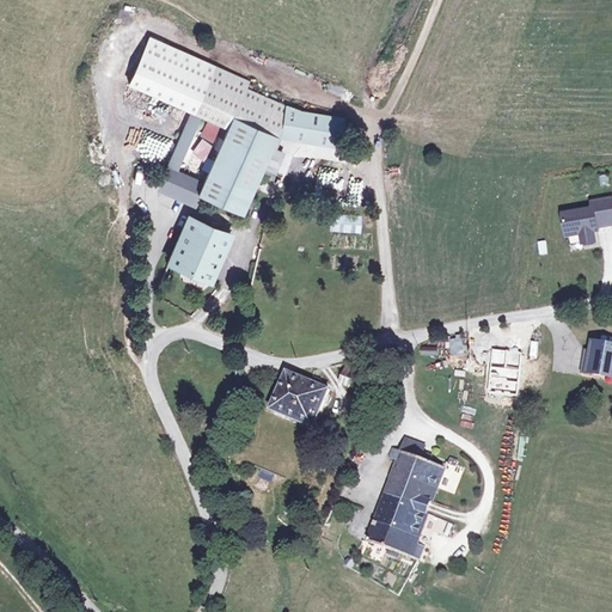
[(195,116),(216,67),(152,38),(130,87),(193,115),(195,116)]
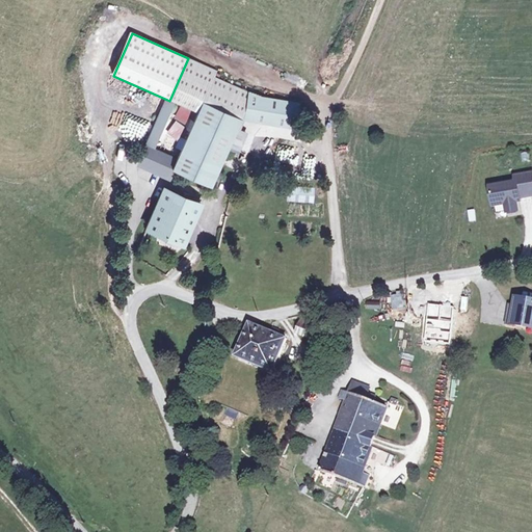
[(204,103),(243,118),(261,124),(265,97),(216,77),(219,72),(188,58),(169,101),(176,103),(200,113),(204,103)]
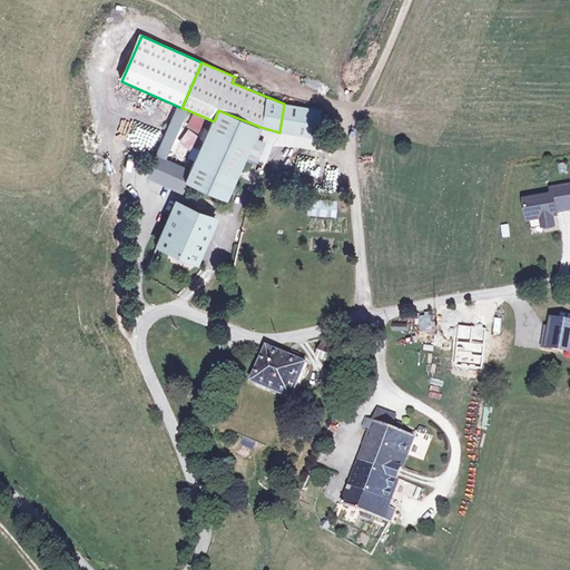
[(284,104),(279,133),(332,140),(335,110),(284,104)]
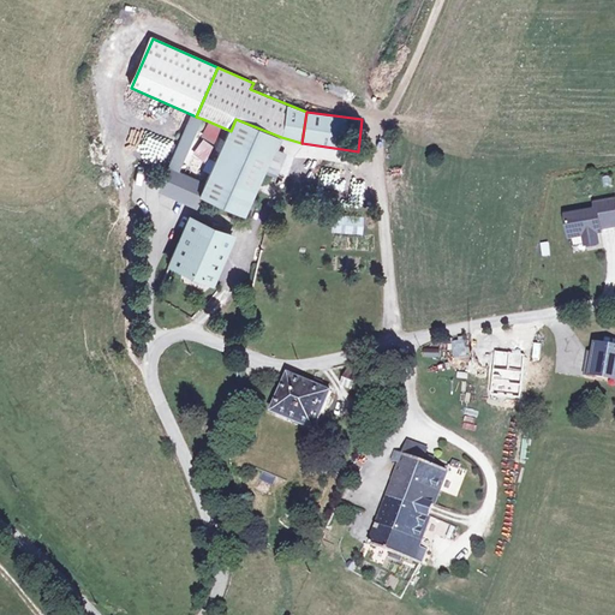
[(180,173),(203,119),(196,117),(193,115),(171,169),(180,173)]
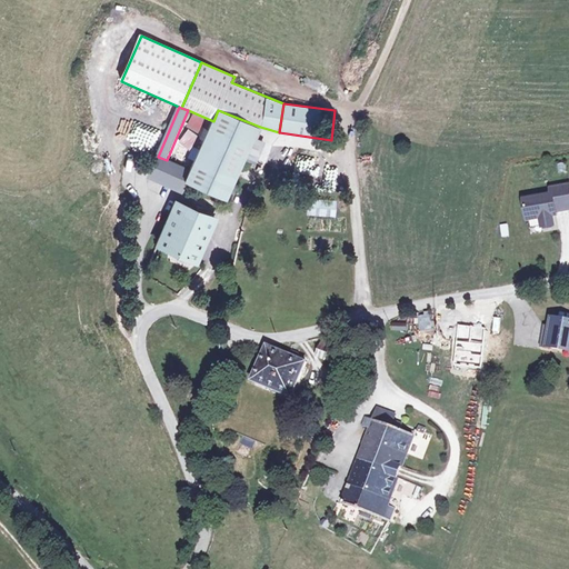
[(193,171),(188,186),(230,202),(247,161),(257,166),(266,142),(256,138),(260,127),(218,110),(213,121),(193,171)]
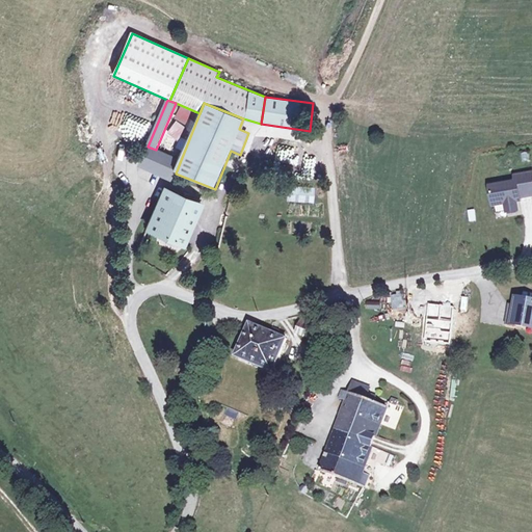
[(176,174),(181,160),(156,150),(148,147),(138,168),(173,182),(176,174)]
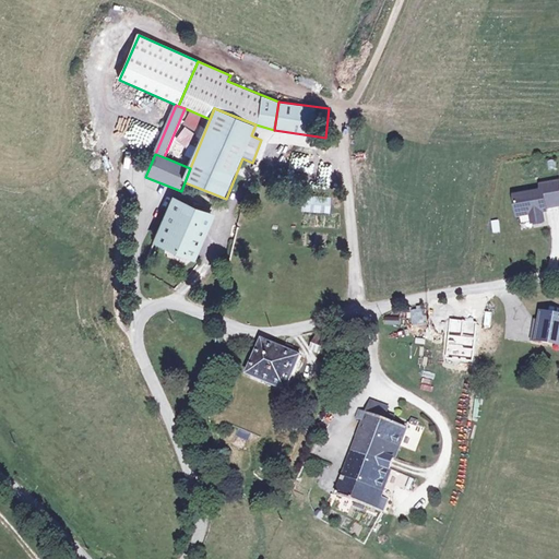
[(558,178),(546,180),(548,204),(558,202),(558,178)]
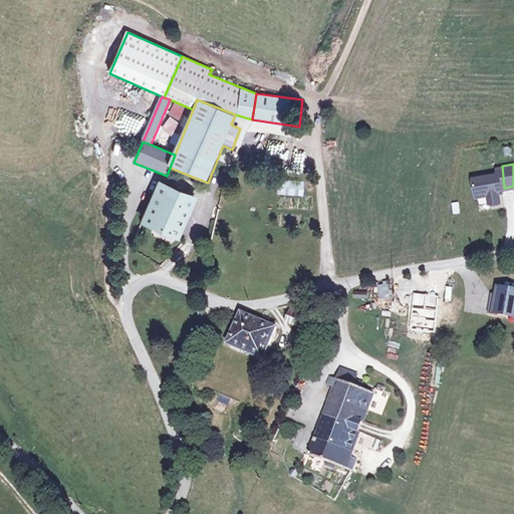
[(502,172),(477,176),(480,195),(492,193),(493,201),(504,199),(502,188),(504,188),(502,166),(501,166),(502,172)]
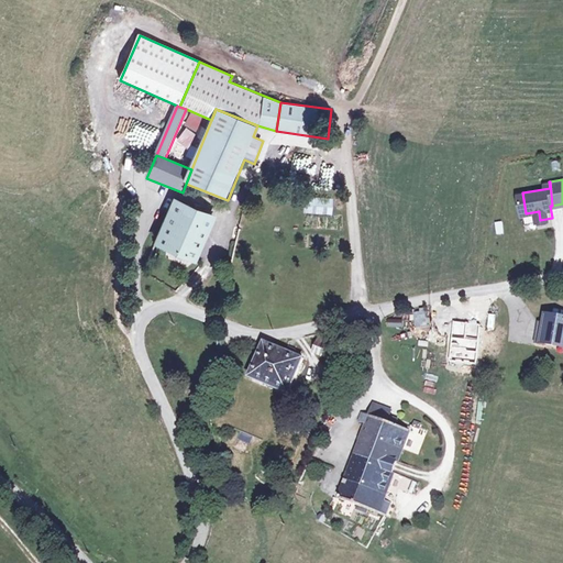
[(333,216),(334,200),(306,198),(305,214),(333,216)]
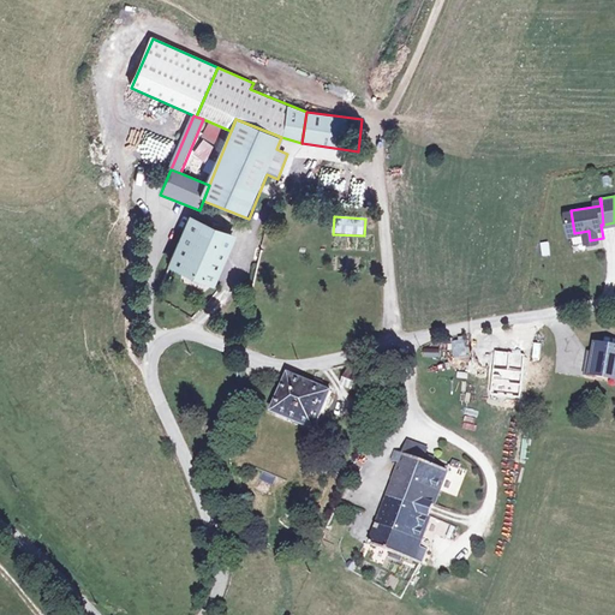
[(191,219),(171,269),(216,287),(237,237),(191,219)]
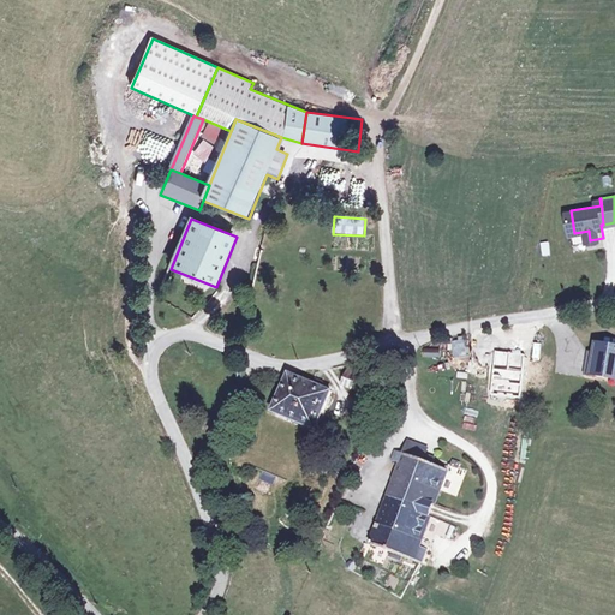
[(454,339),(455,360),(470,359),(469,339),(454,339)]
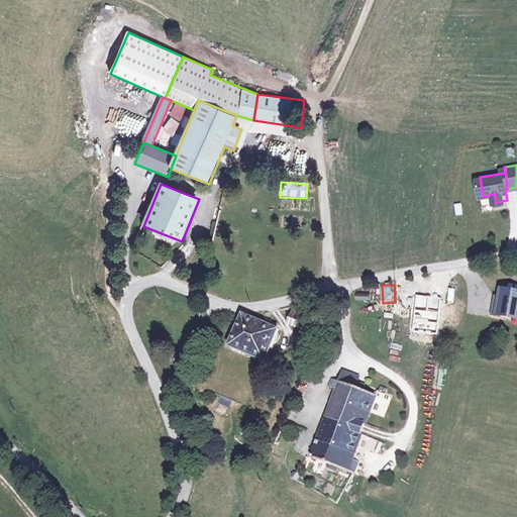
[(516,315),(516,294),(507,293),(506,299),(498,298),(495,316),(508,318),(509,314),(516,315)]
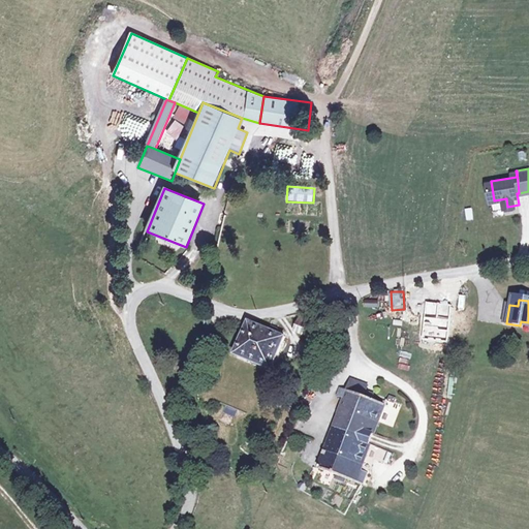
[(452,304),(426,302),(423,341),(448,343),(452,304)]
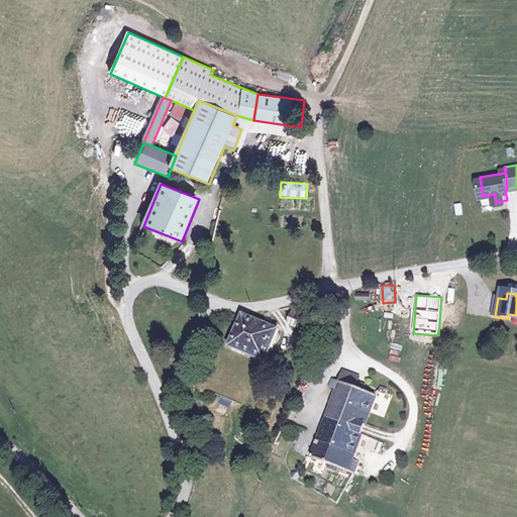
[(303,333),(310,316),(297,311),(290,328),(303,333)]
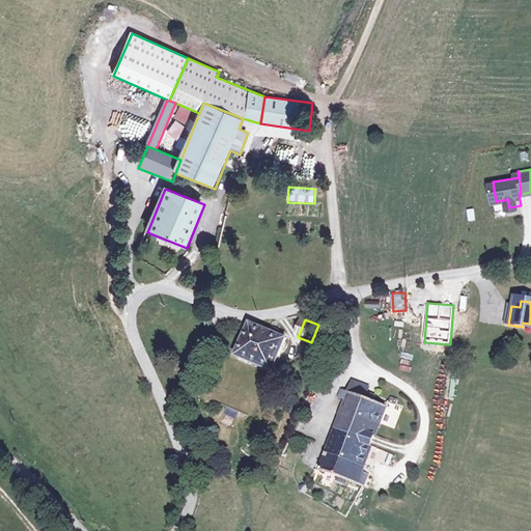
[(240,358),(277,373),(288,346),(281,343),(283,337),(277,334),(275,339),(252,330),(240,358)]
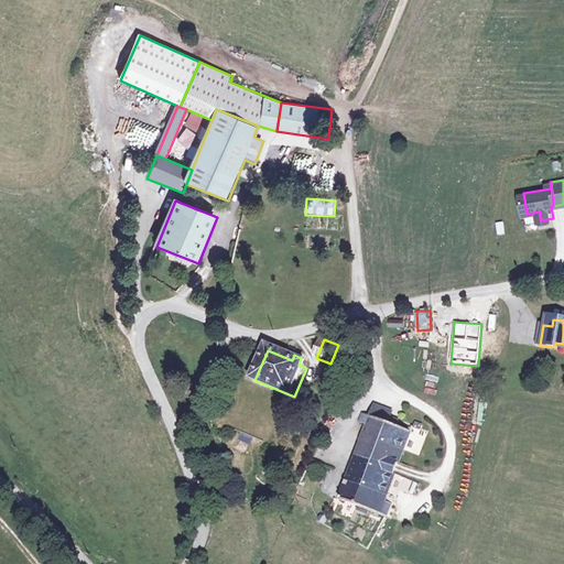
[(377,405),(371,420),(397,429),(400,421),(392,419),(394,412),(377,405)]
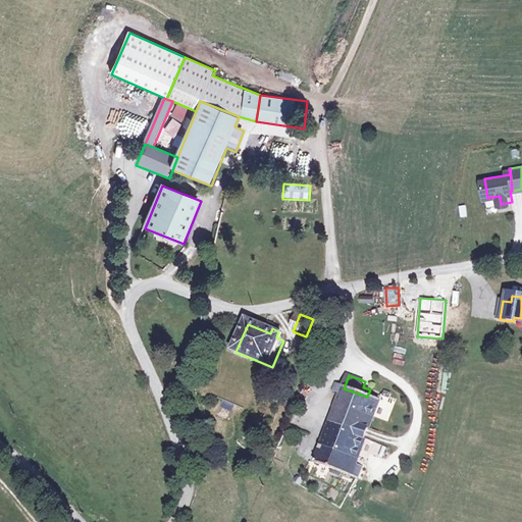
[(370,442),(374,430),(372,429),(382,403),(367,397),(344,388),(336,385),(334,394),(341,397),(315,464),(359,480),(365,464),(361,462),(368,442),(370,442)]
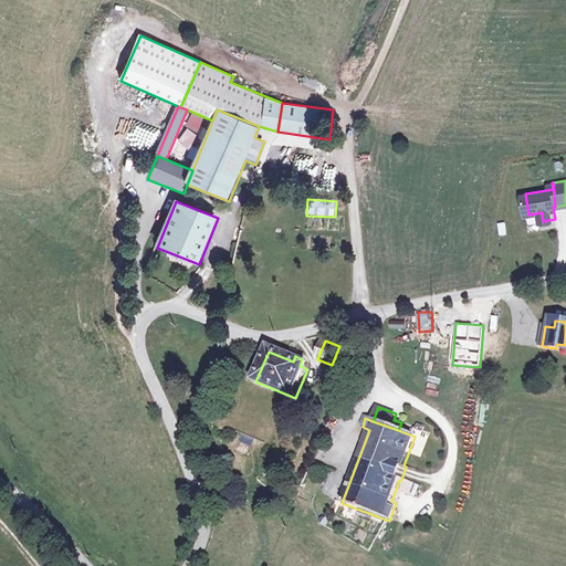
[(242,446),(254,448),(255,440),(243,437),(242,446)]
